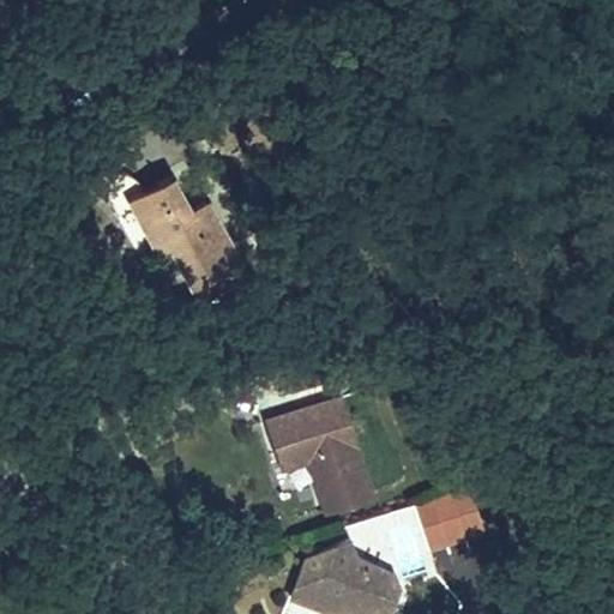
[(163,55),(148,62),(152,76),(169,68),(163,55)]
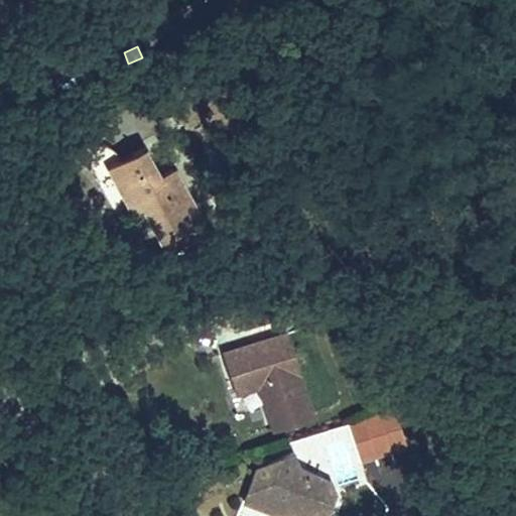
[(167,155),(152,161),(139,138),(104,157),(128,195),(137,190),(161,231),(201,208),(167,155)]
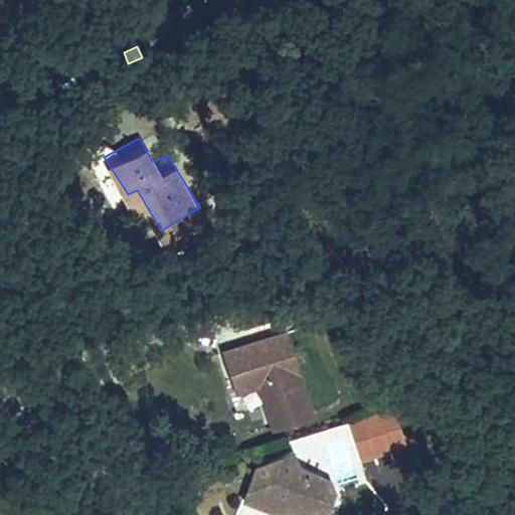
[(216,343),(231,393),(254,386),(266,425),(310,412),(284,324),(216,343)]
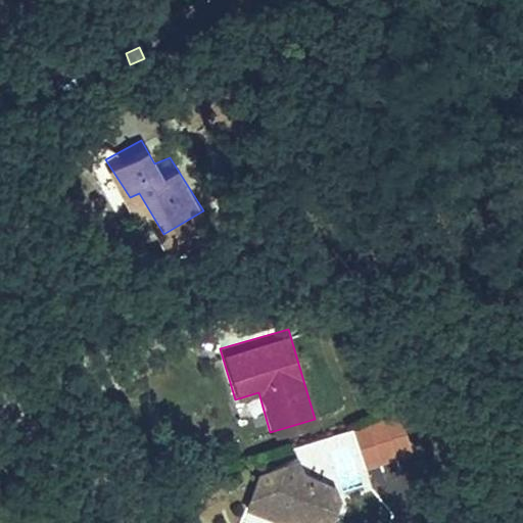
[(353,423),(362,465),(392,459),(384,417),(353,423)]
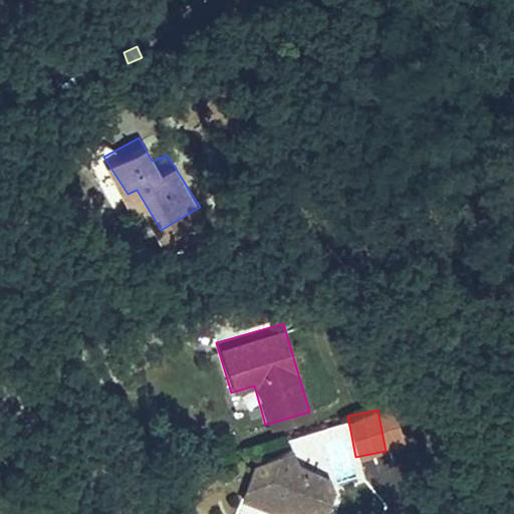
[(253,462),(240,495),(268,506),(277,501),(280,495),(290,498),(292,512),(299,513),(309,513),(321,509),(317,495),(325,472),(297,460),(288,446),(253,462)]
